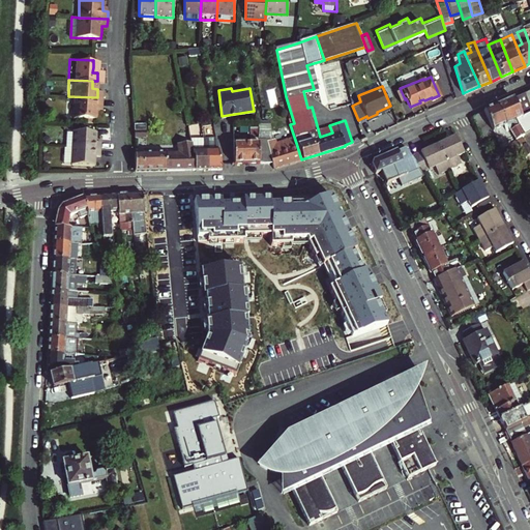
[(529,109),(523,94),(511,98),(495,107),(502,122),(512,143),(523,158),(529,154),(529,151),(526,145),(524,145),(520,139),(523,138),(529,131),(529,109)]
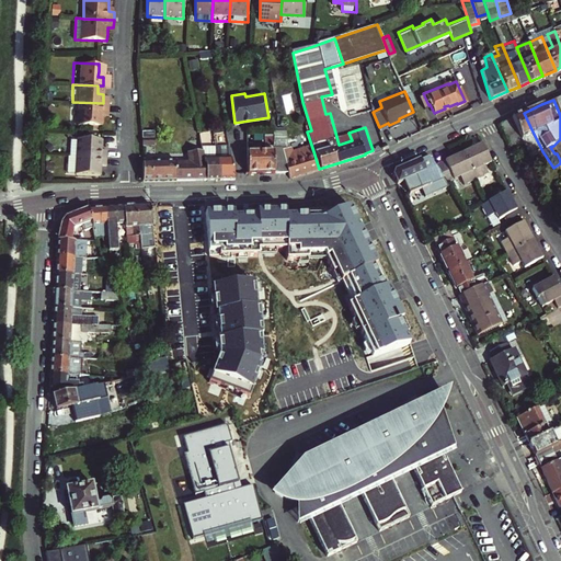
[(103,103),(72,102),(71,124),(95,125),(96,118),(96,112),(102,112),(103,103)]
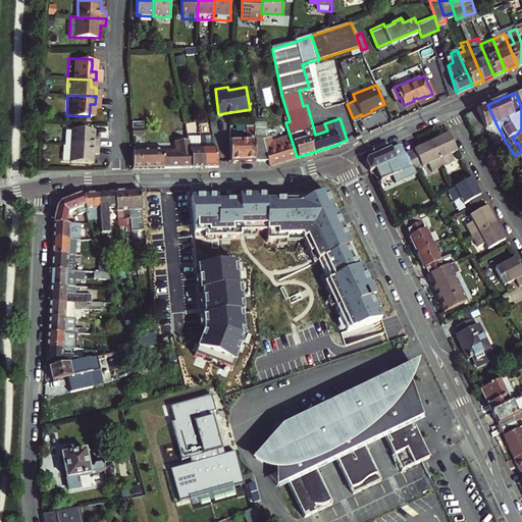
[(466,121),(472,135),(474,139),(484,135),(490,147),(500,143),(510,159),(515,156),(505,141),(494,120),(487,105),(464,115),(466,121)]
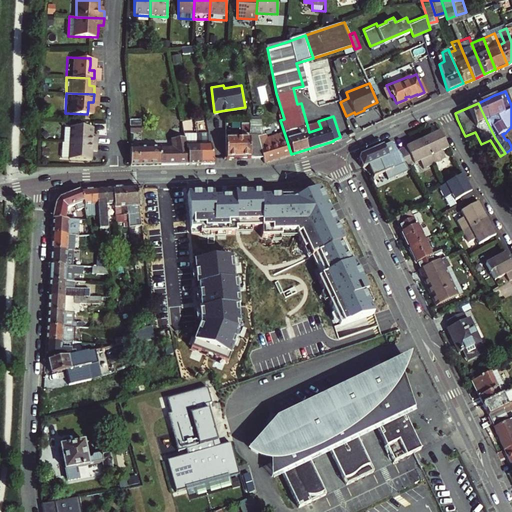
[(140,124),(140,117),(130,116),(130,129),(140,129),(140,124)]
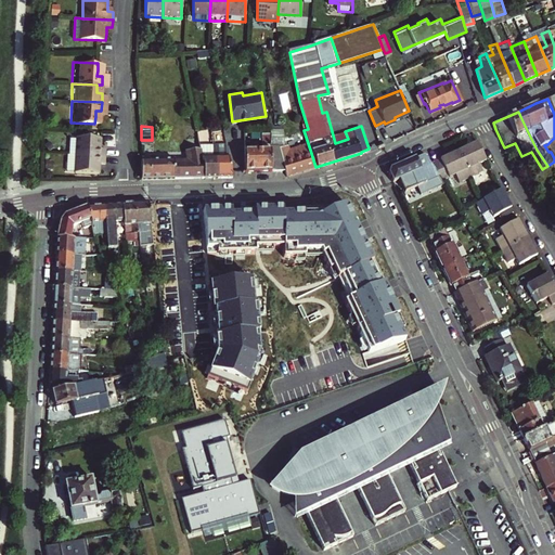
[(262,143),(245,143),(244,170),(284,169),(282,162),(281,147),(285,146),(285,142),(284,130),(272,130),(272,133),(262,133),(262,143)]
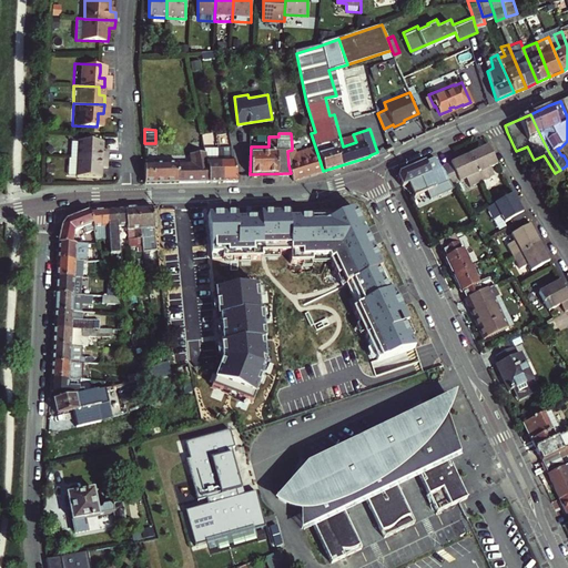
[(216,148),(214,135),(202,137),(206,163),(208,163),(208,180),(222,180),(216,148)]
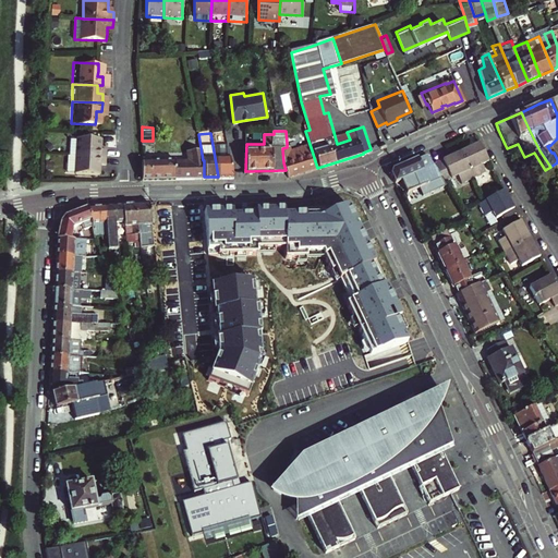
[(174,157),(142,157),(141,178),(204,177),(204,160),(203,160),(198,134),(186,135),(190,160),(174,160),(174,157)]
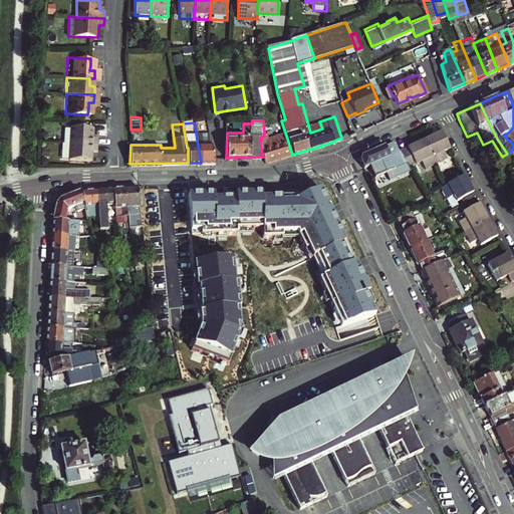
[(87,137),(92,137),(92,127),(65,125),(64,143),(86,144),(87,137)]
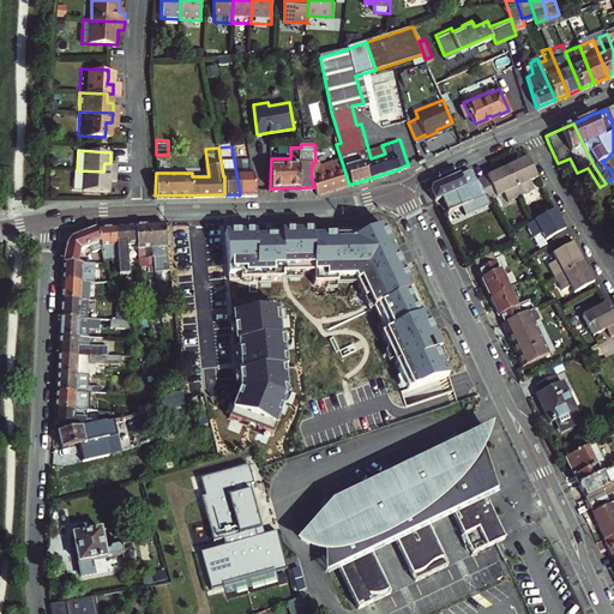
[(254,188),(250,157),(234,160),(240,194),(254,194),(254,188)]
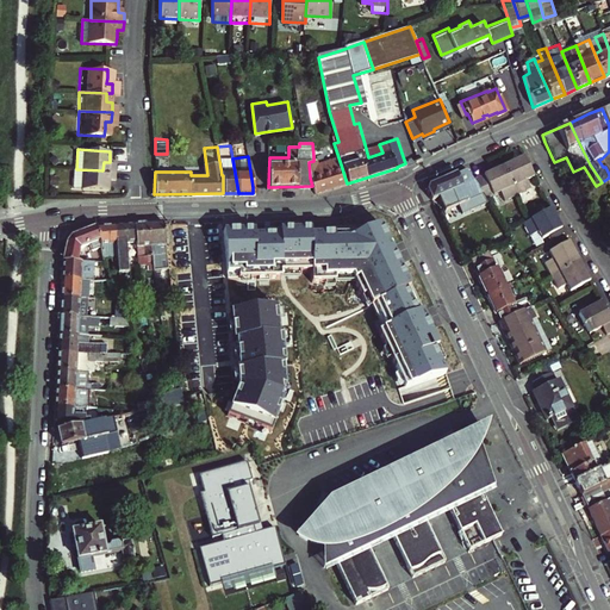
[(310,178),(312,186),(315,193),(347,184),(341,165),(319,172),(319,156),(313,156),(313,161),(309,162),(310,178)]
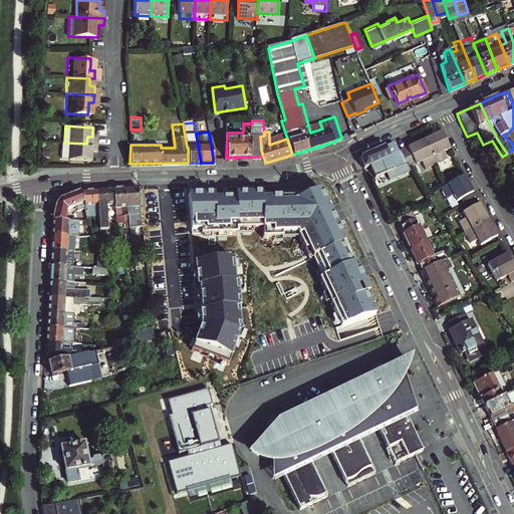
[(441,132),(424,140),(429,150),(435,164),(445,159),(442,152),(449,149),(441,132)]
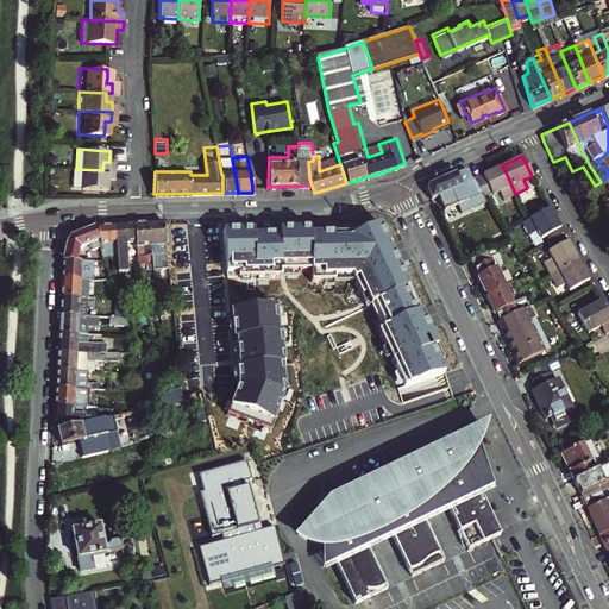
[(472,179),(481,192),(484,198),(498,192),(503,199),(515,194),(508,177),(502,165),(472,179)]
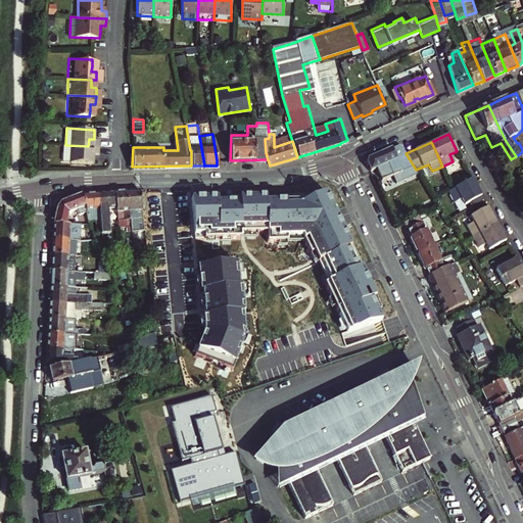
[(370,172),(376,170),(381,181),(397,175),(413,164),(406,153),(403,150),(400,144),(368,158),(366,163),(370,172)]
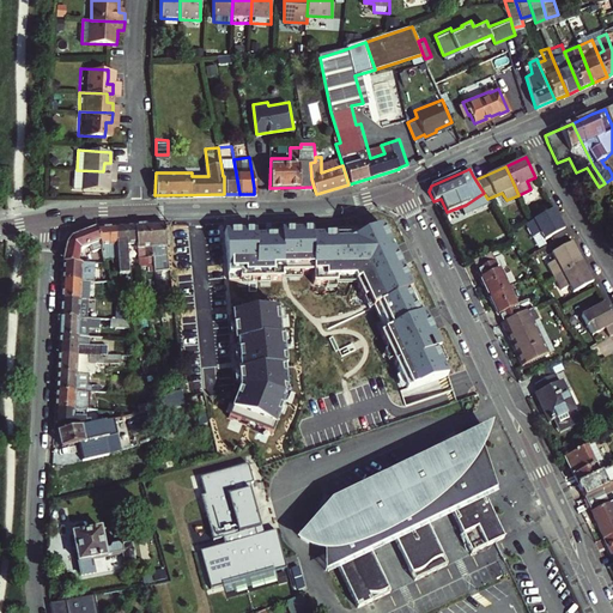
[(103,171),(77,170),(76,192),(108,193),(109,181),(103,181),(103,171)]
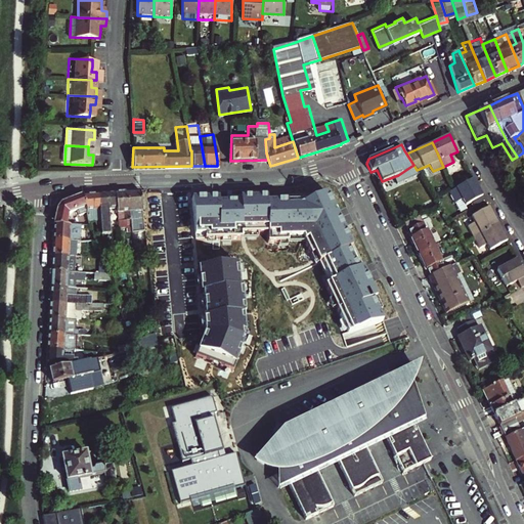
[(465,205),(482,195),(473,178),(453,189),(449,191),(455,203),(462,199),(465,205)]
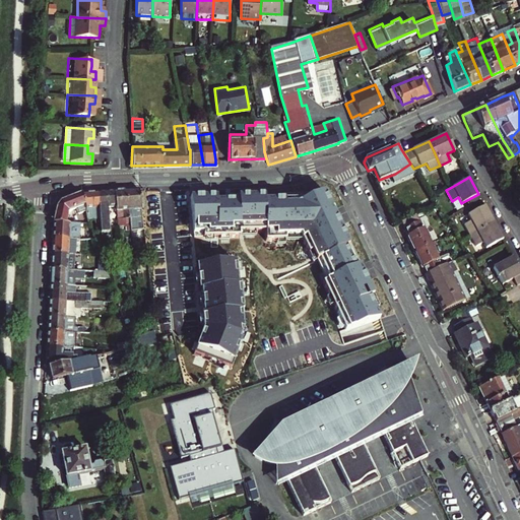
[(141,230),(137,190),(125,191),(128,222),(130,231),(141,230)]
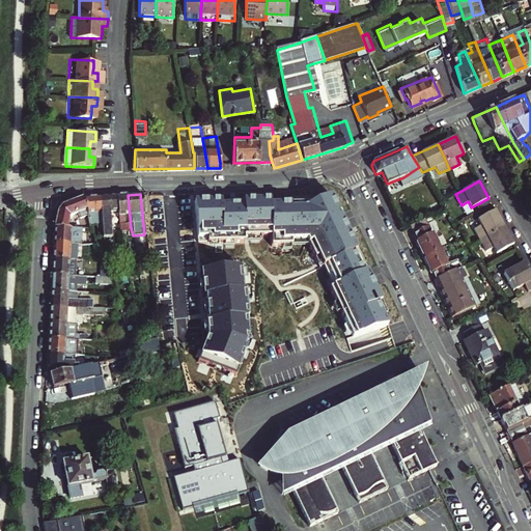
[(110,239),(110,226),(109,212),(117,212),(116,195),(100,196),(103,234),(104,240),(110,239)]
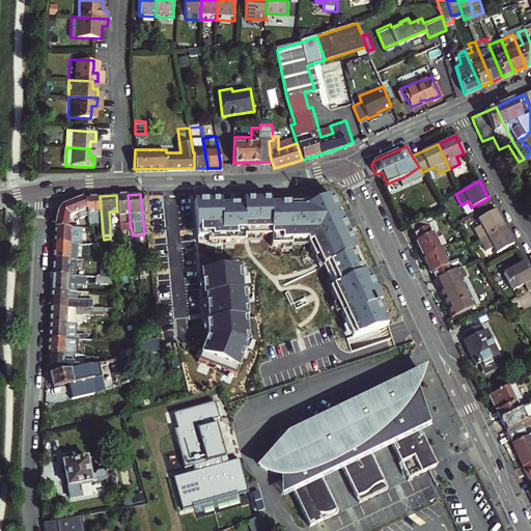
[(131,227),(128,195),(116,195),(117,212),(118,215),(123,214),(123,223),(126,222),(127,227),(131,227)]
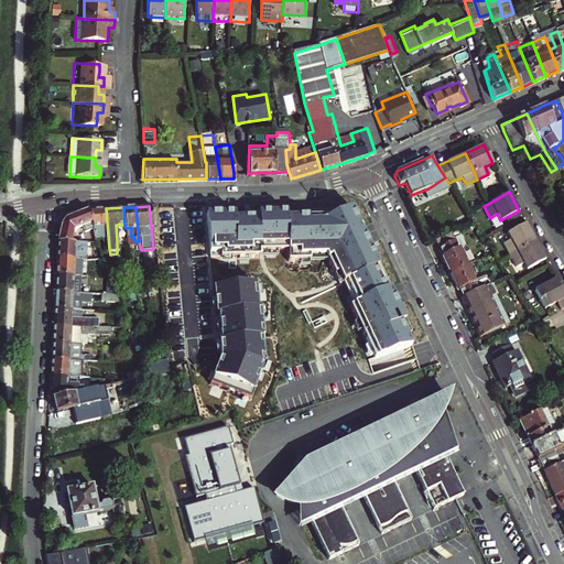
[(109,249),(106,208),(87,210),(93,227),(100,227),(102,249),(109,249)]
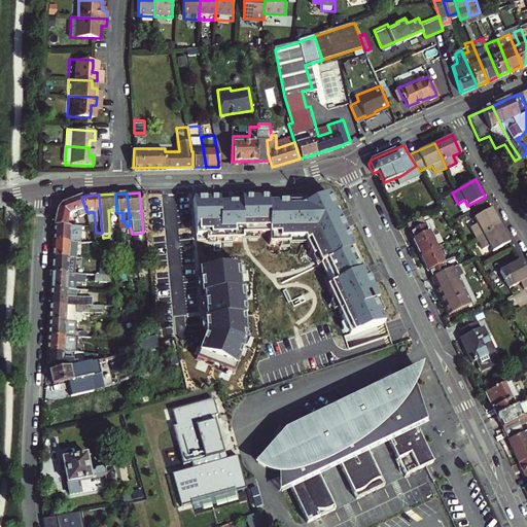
[(243,241),(243,236),(270,236),(270,245),(290,244),(290,240),(305,240),(317,267),(323,264),(334,284),(327,287),(350,336),(385,323),(375,302),(379,300),(364,270),(360,272),(350,250),(354,248),(328,195),(312,203),(269,204),(269,199),(242,200),(242,204),(220,205),(219,200),(192,201),(197,242),(243,241)]
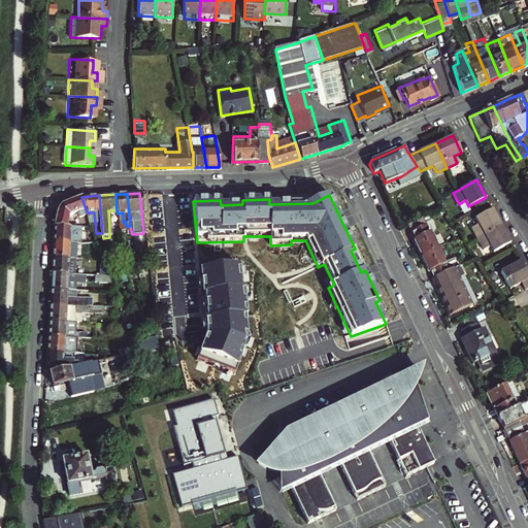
[(87,213),(87,212),(81,197),(61,204),(57,209),(53,226),(67,226),(67,222),(68,215),(80,210),(81,215),(87,213)]
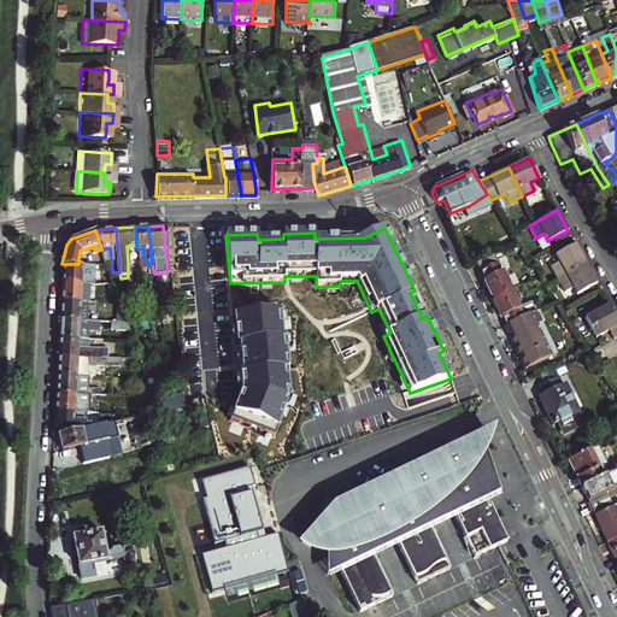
[(575,245),(556,256),(559,263),(552,268),(559,280),(586,265),(575,245)]
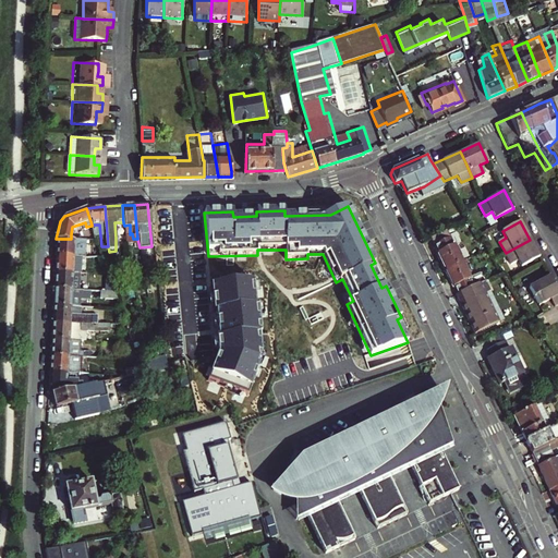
[(436,245),(439,253),(437,254),(445,271),(464,263),(457,246),(460,244),(457,237),(451,239),(448,230),(432,238),(436,245)]
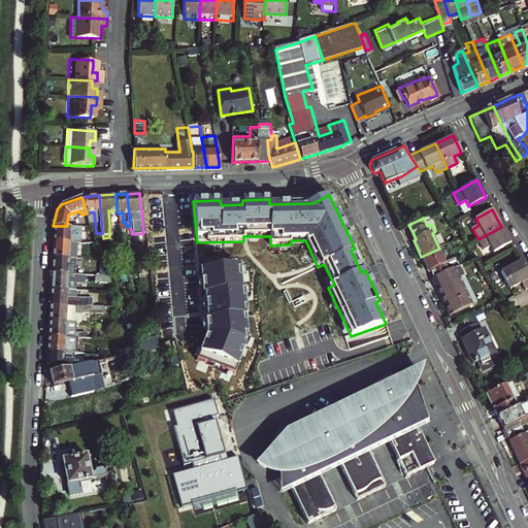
[(52,241),(69,241),(69,226),(67,226),(53,226),(52,241)]
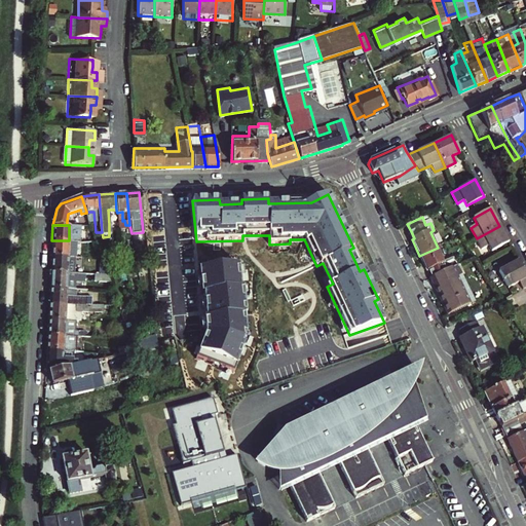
[(78,241),(79,226),(69,225),(69,240),(75,241),(78,241)]
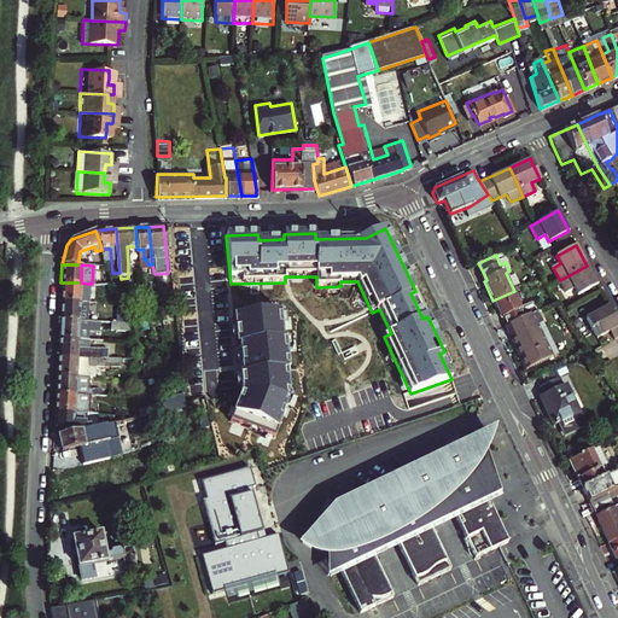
[(560,280),(566,292),(573,289),(577,296),(598,285),(587,266),(560,280)]
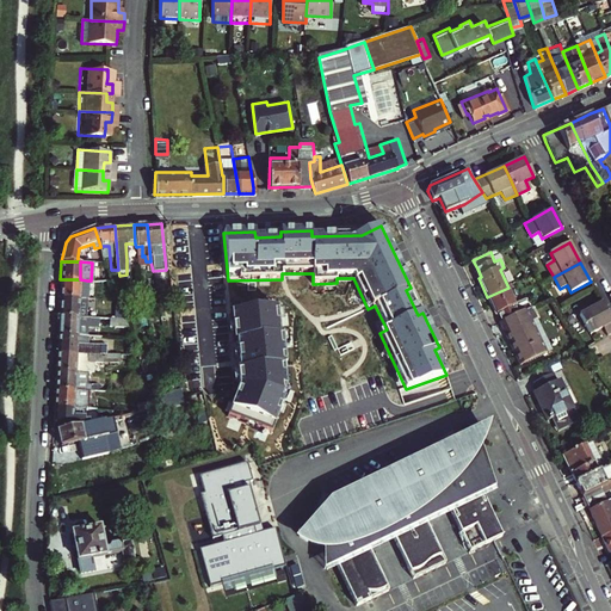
[(79,298),(80,279),(60,279),(60,298),(79,298)]
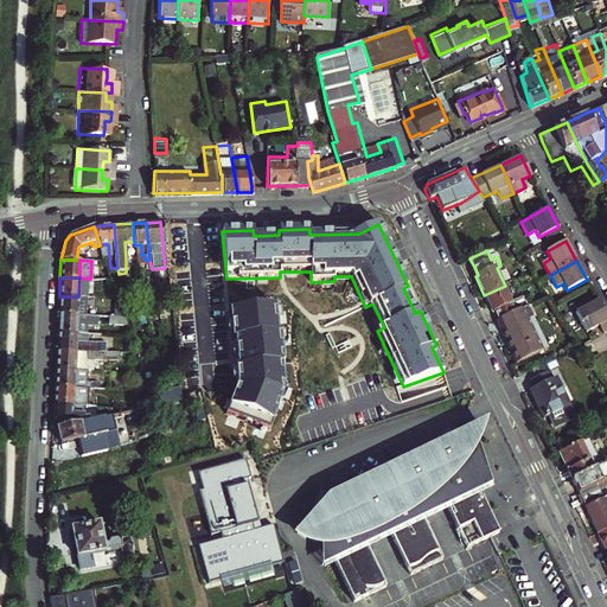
[(522,311),(518,301),(513,304),(505,286),(484,295),(492,314),(494,313),(499,321),(522,311)]
